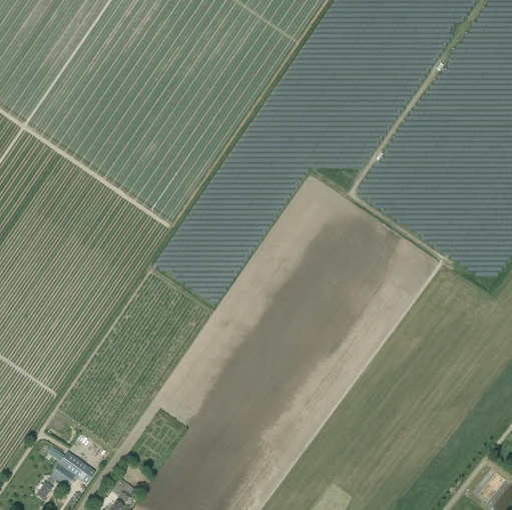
[(22,85),(22,83),(0,83),(0,86),(2,87),(4,88),(6,85),(6,90),(6,91),(6,94),(7,92),(11,92),(12,91),(13,92),(14,90),(14,93),(16,94),(18,91),(18,90),(14,87),(14,86),(15,84),(16,84),(20,86),(20,90),(22,85)]
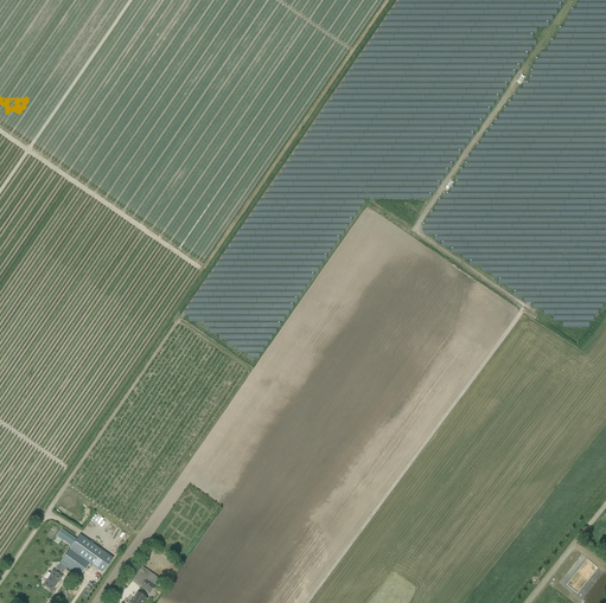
[(58,533),(56,537),(61,540),(63,537),(72,543),(78,536),(63,526),(58,533)]
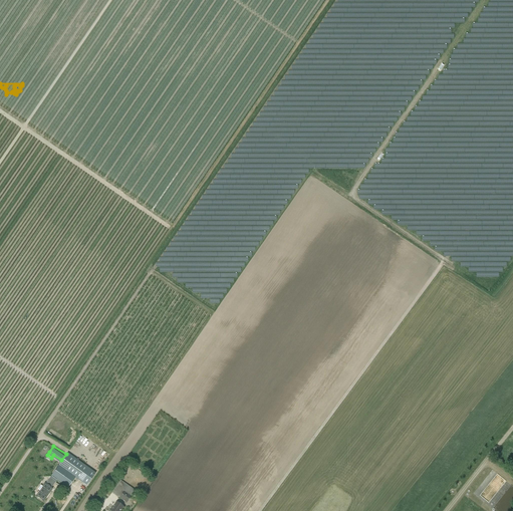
[(41,483),(43,484),(36,493),(44,499),(53,486),(52,485),(57,477),(69,485),(76,475),(87,483),(96,470),(68,450),(47,481),(46,480),(45,481),(43,480),(41,483)]
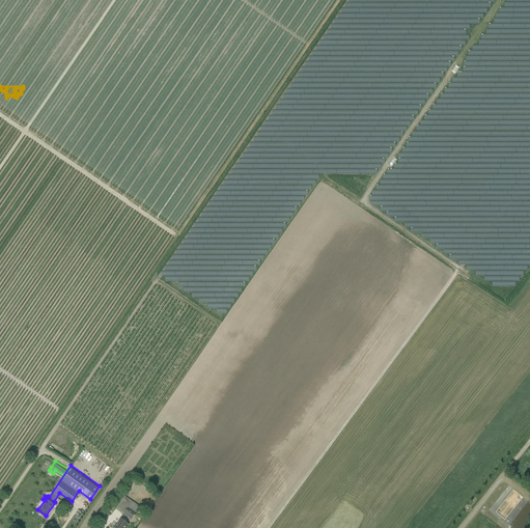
[(514,487),(502,504),(506,507),(505,509),(507,511),(507,512),(508,513),(524,493),(514,487)]
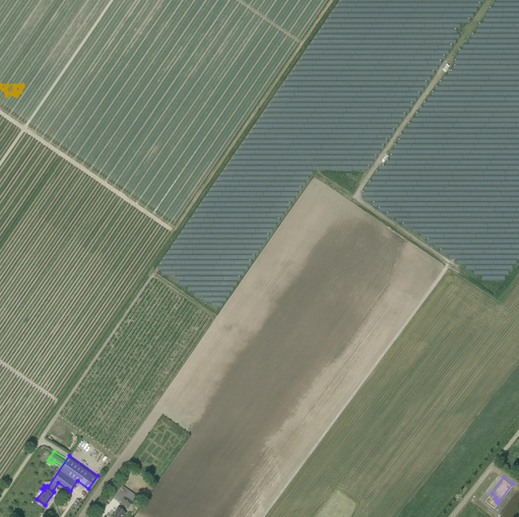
[(137,494),(123,483),(114,496),(129,506),(137,494)]
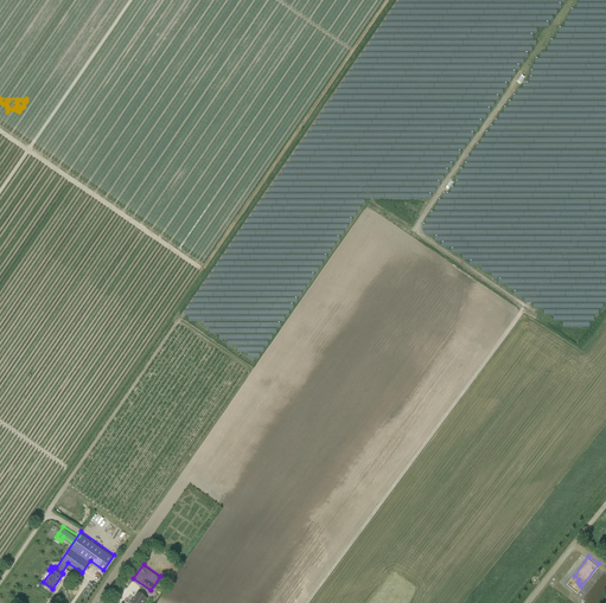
[(140,602),(147,595),(139,589),(128,602),(140,602)]
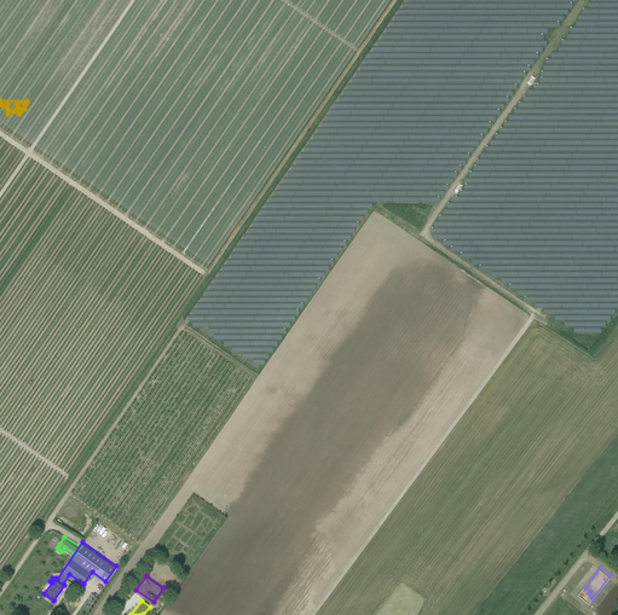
All buildings are outlined.
